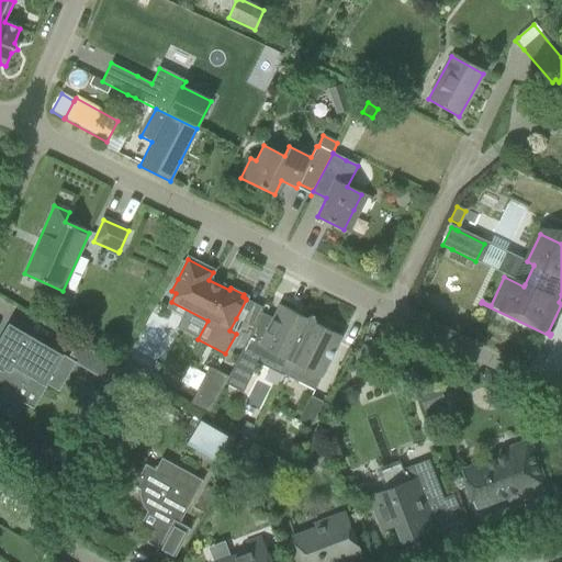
[(246,300),(236,318),(250,325),(259,306),(246,300)]
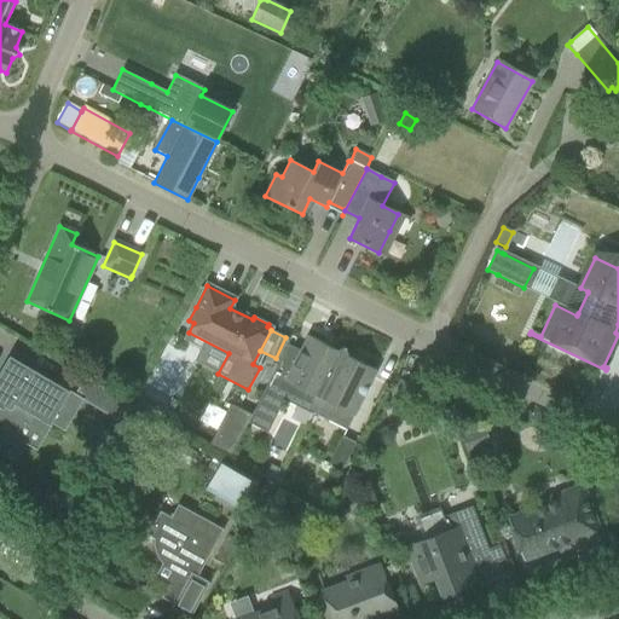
[(287,346),(255,409),(270,416),(279,397),(312,414),(345,350),(343,348),(336,352),(307,337),(300,353),(287,346)]
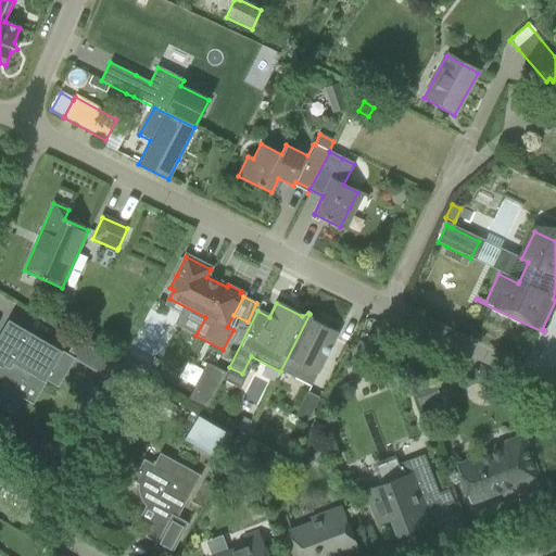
[(310,314),(280,371),(294,378),(301,365),(317,374),(328,353),(338,333),(313,321),(311,314),(310,314)]
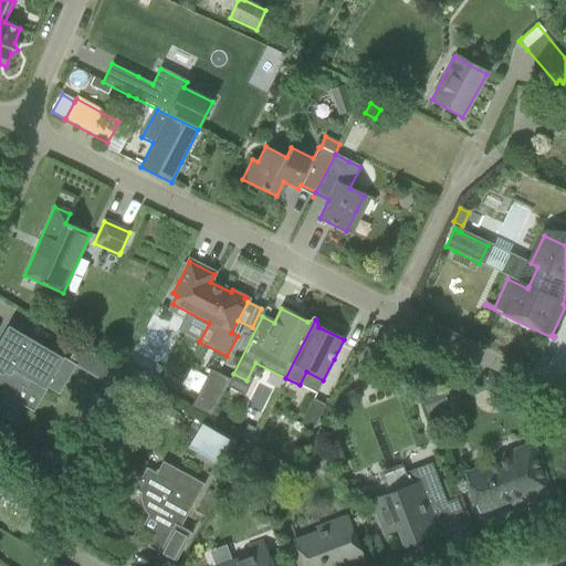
[(0,411),(11,392),(25,388),(41,397),(46,387),(60,394),(75,366),(107,384),(109,379),(125,388),(130,378),(132,376),(77,345),(67,360),(8,326),(0,339),(0,369),(4,373),(2,376),(0,374),(0,411)]
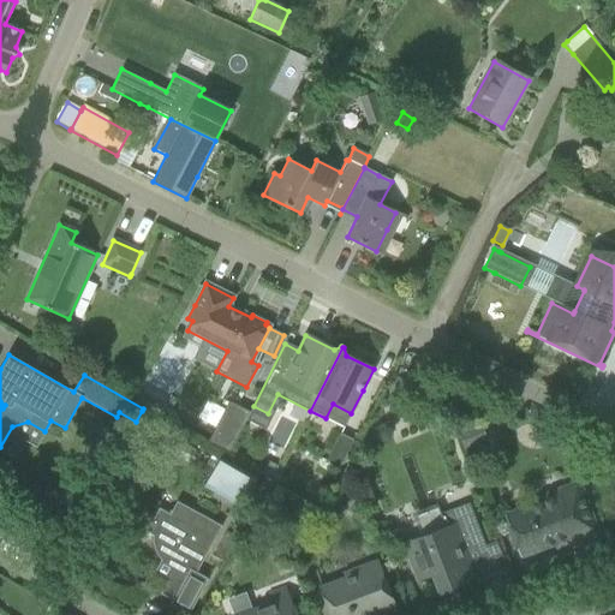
[(138,392),(132,402),(139,406),(143,408),(156,416),(162,405),(138,392)]
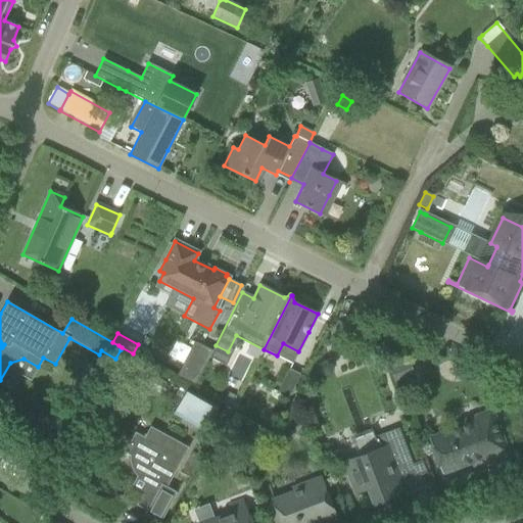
[(180,376),(200,381),(208,348),(188,343),(180,376)]
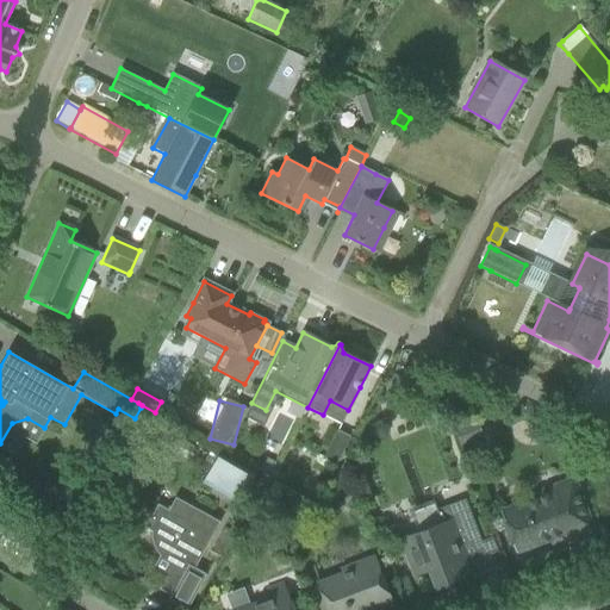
[(135,418),(134,421),(144,427),(145,425),(147,427),(154,415),(151,414),(141,408),(135,418)]
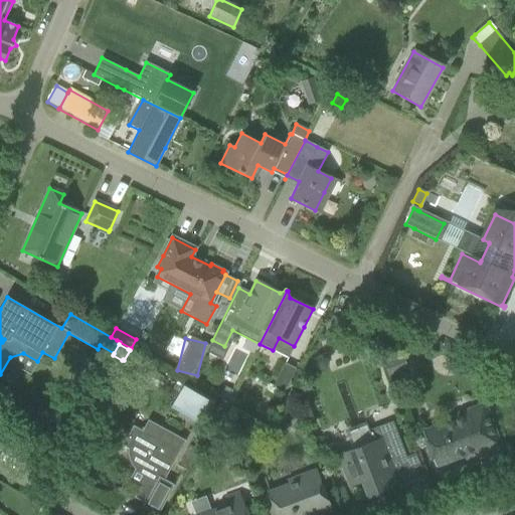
[(388,375),(406,369),(399,352),(382,358),(388,375)]
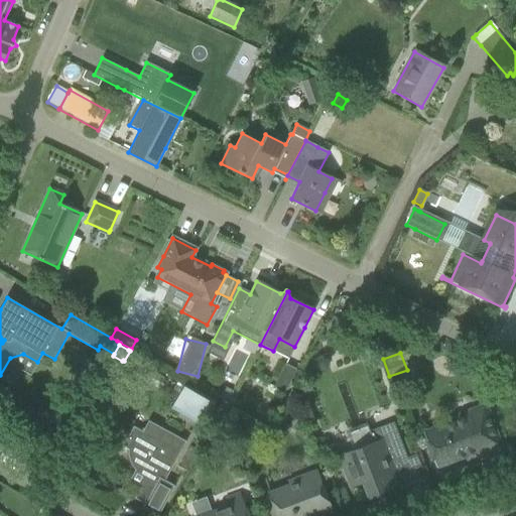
[(284,393),(296,370),(285,365),(273,388),(284,393)]
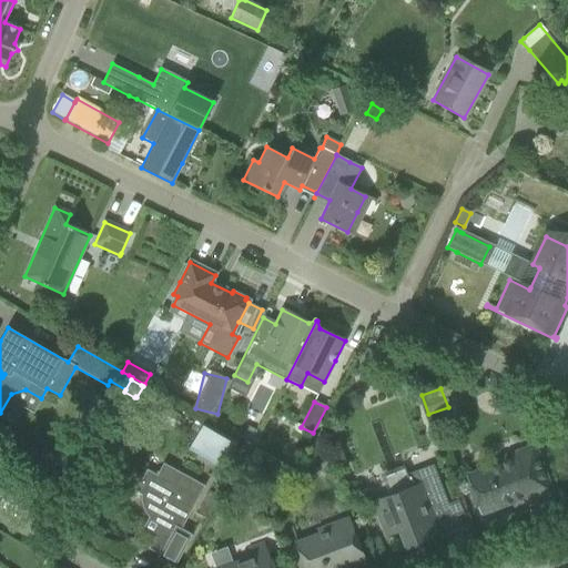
[(247,425),(241,437),(250,443),(256,430),(247,425)]
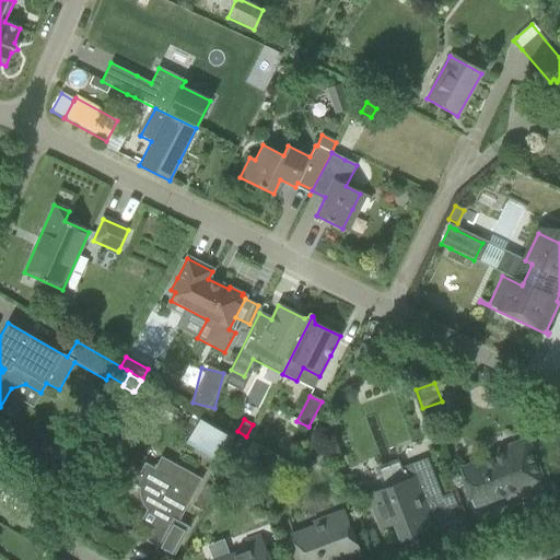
[(217,464),(233,440),(201,420),(185,444),(217,464)]
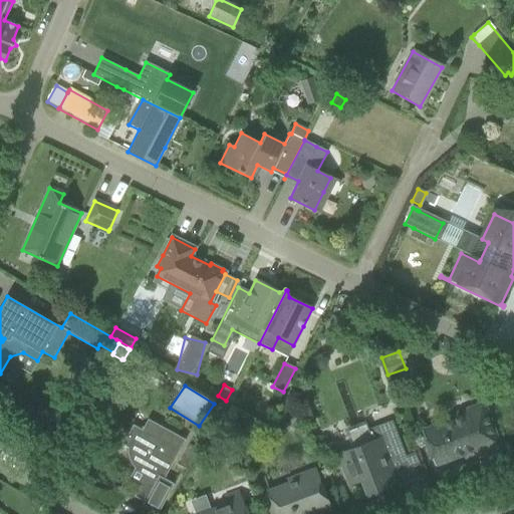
[(422,433),(427,447),(434,466),(474,450),(476,454),(499,446),(483,405),(481,406),(482,409),(464,417),(422,433)]
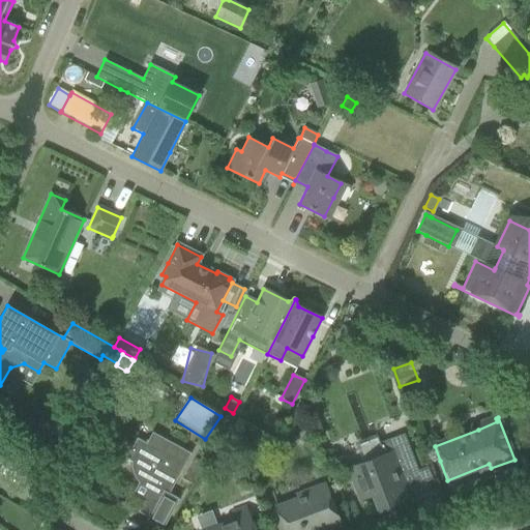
[(160,529),(162,529),(172,512),(179,500),(169,494),(190,454),(152,433),(147,444),(137,439),(136,440),(125,459),(131,462),(131,468),(134,473),(136,478),(139,482),(133,495),(144,501),(138,512),(148,518),(146,522),(160,529)]
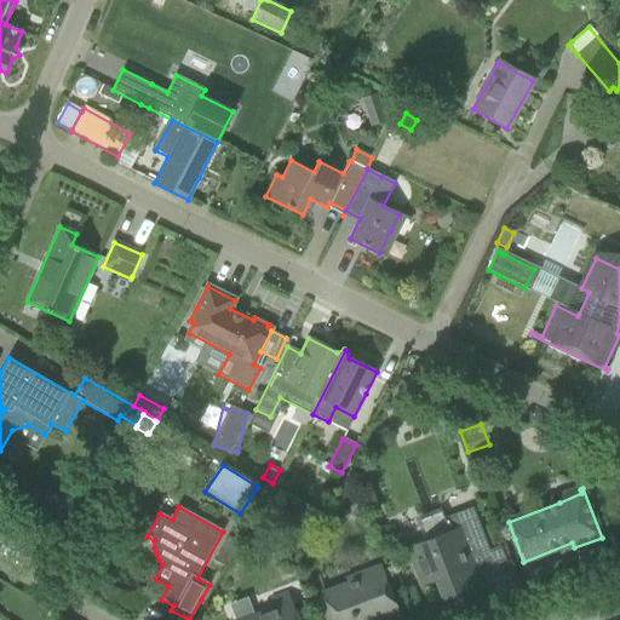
[(420,520),(429,540),(407,549),(412,562),(420,585),(435,579),(442,598),(478,584),(469,558),(488,551),(472,510),(445,521),(441,511),(420,520)]
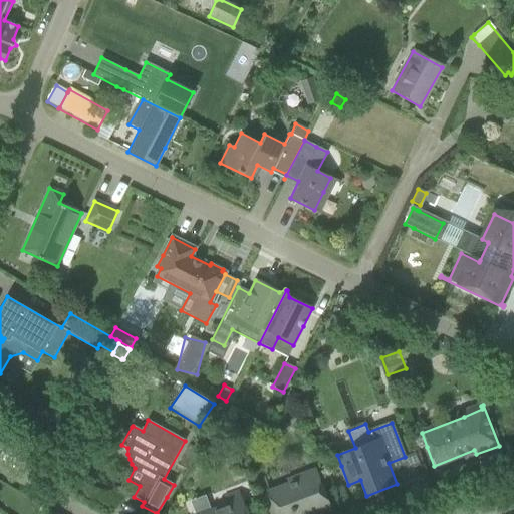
[(232,447),(221,452),(226,466),(237,461),(232,447)]
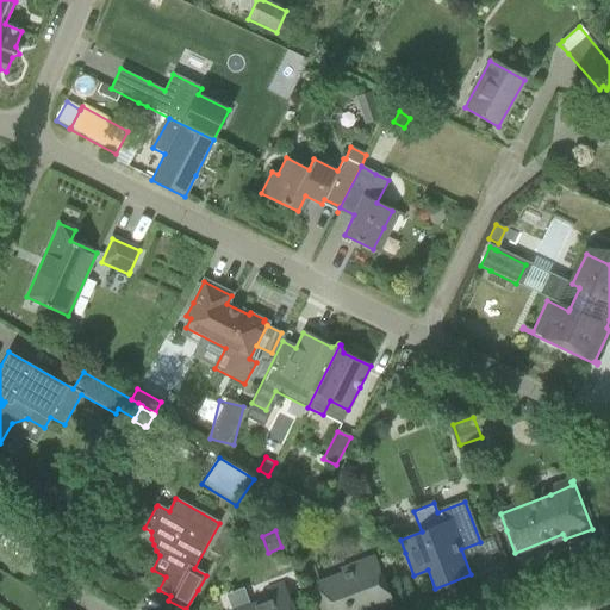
[(318,585),(324,601),(327,609),(363,609),(368,608),(368,609),(377,609),(392,604),(374,559),(343,571),(344,574),(318,585)]
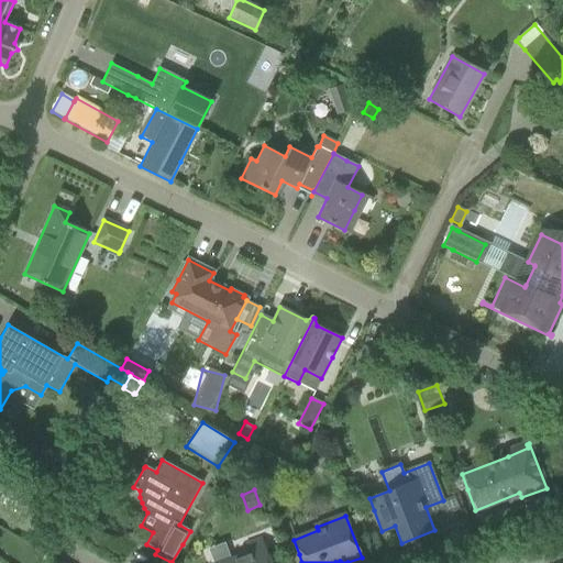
[(269,562),(260,538),(245,544),(250,554),(224,562),(269,562)]
